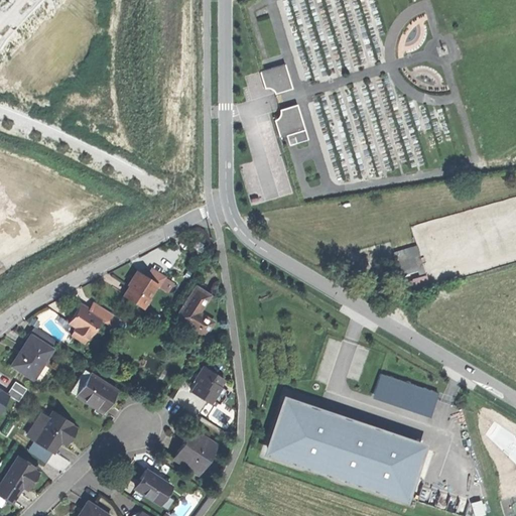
[(262,69),(270,93),(293,86),(285,60),(262,69)]
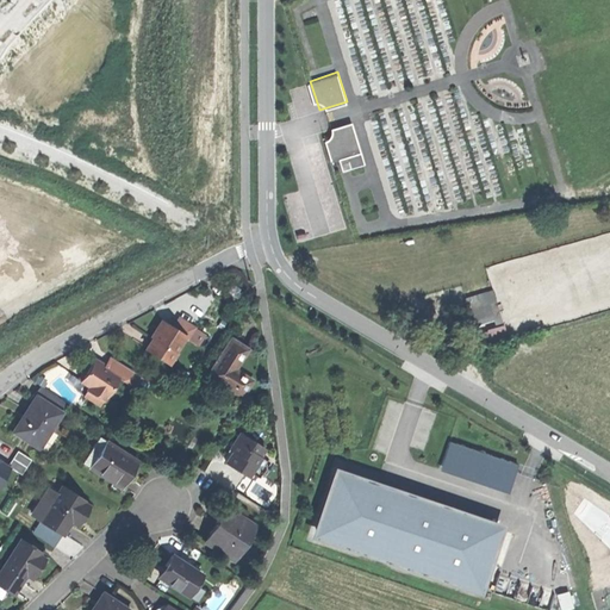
[(325,129),(334,160),(340,159),(343,169),(366,162),(353,120),(325,129)]
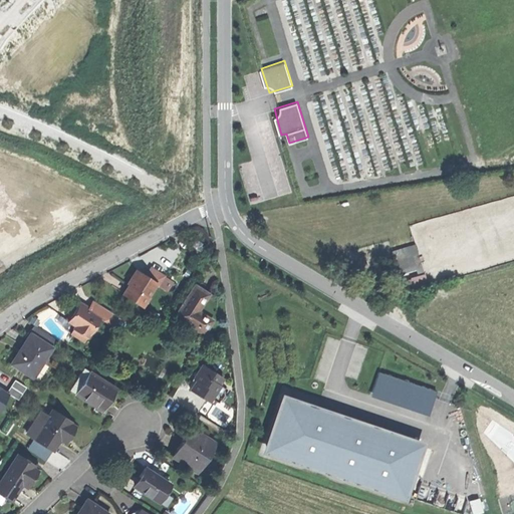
[(417,242),(391,249),(398,274),(424,267),(417,242)]
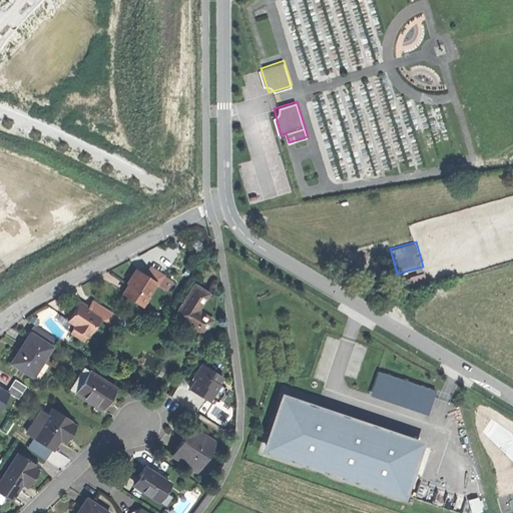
[(128,281),(121,292),(137,302),(142,294),(145,296),(153,282),(135,270),(128,281)]
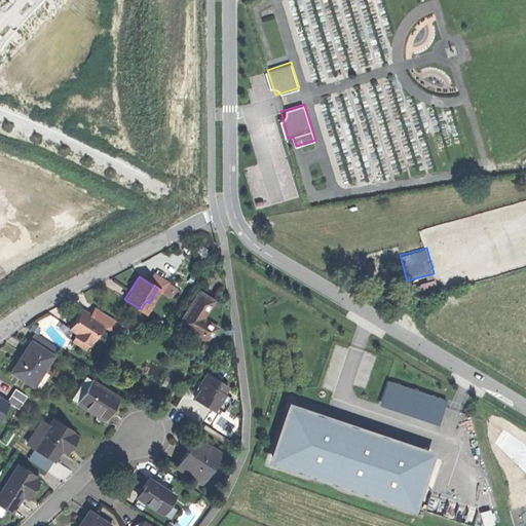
[(198,292),(179,324),(193,333),(207,341),(215,327),(200,317),(212,300),(198,292)]
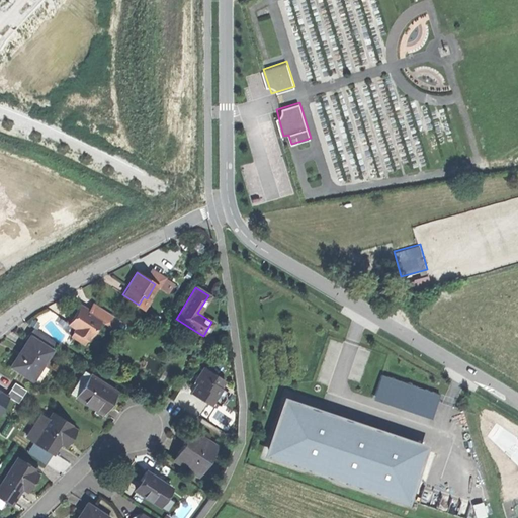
[(92,301),(86,311),(100,320),(111,327),(117,318),(92,301)]
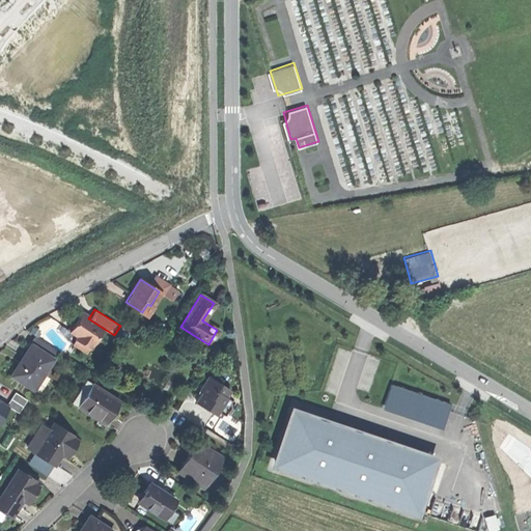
[(75,323),(70,331),(76,335),(75,337),(90,346),(103,328),(88,318),(80,314),(75,323)]
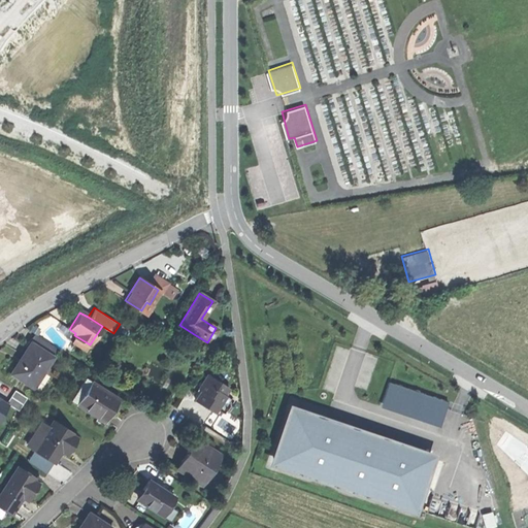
[(26,343),(28,344),(30,341),(53,355),(57,347),(35,333),(33,336),(29,339),(26,343)]
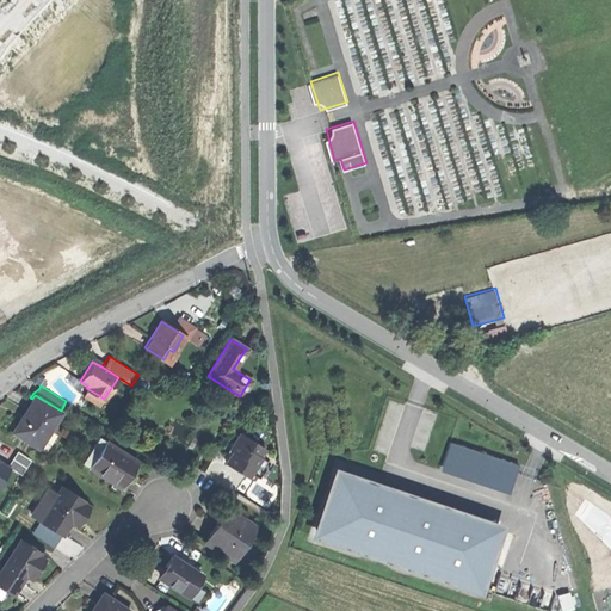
[(29,418),(19,433),(38,446),(50,427),(61,411),(35,395),(32,399),(28,408),(23,414),(29,418)]
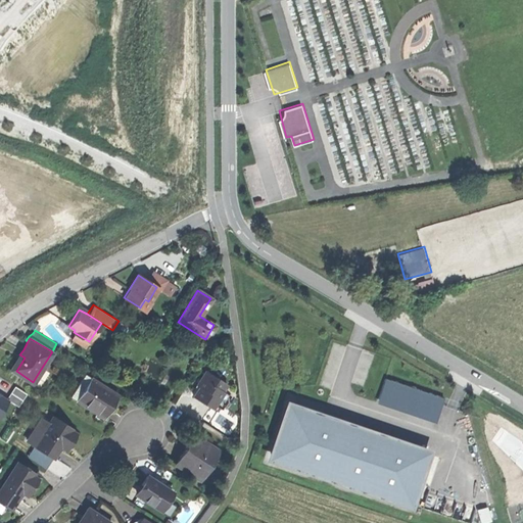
[(11,369),(16,371),(25,358),(19,354),(11,369)]
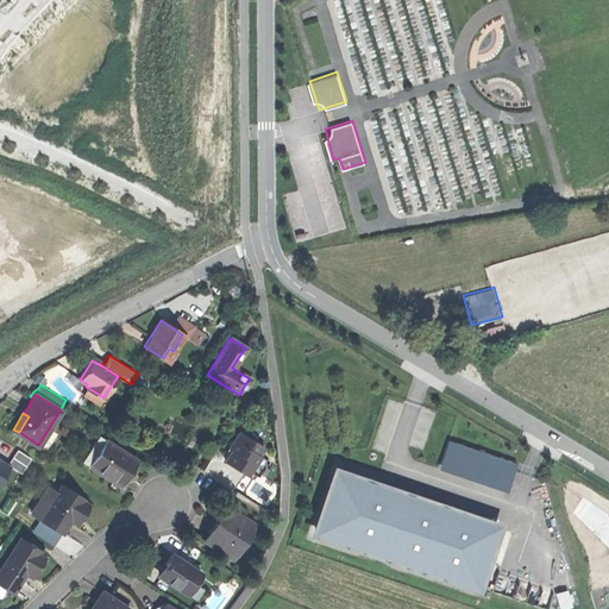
[(54,428),(50,426),(38,445),(43,446),(46,446),(55,432),(54,428)]
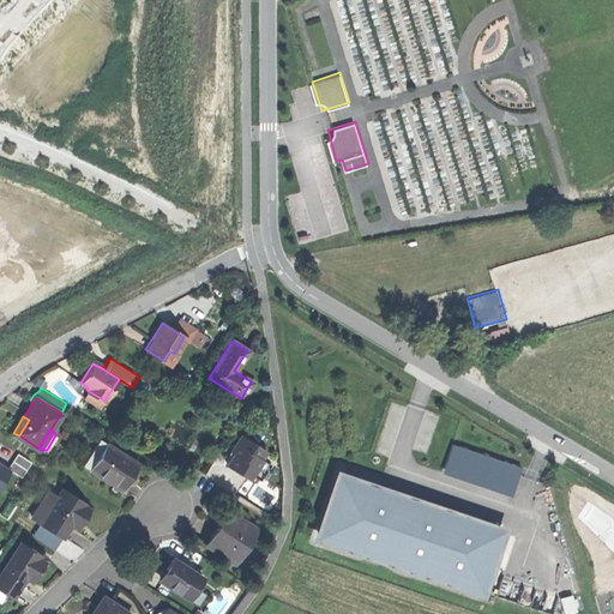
[(238,438),(228,455),(232,456),(253,468),(263,451),(238,438)]
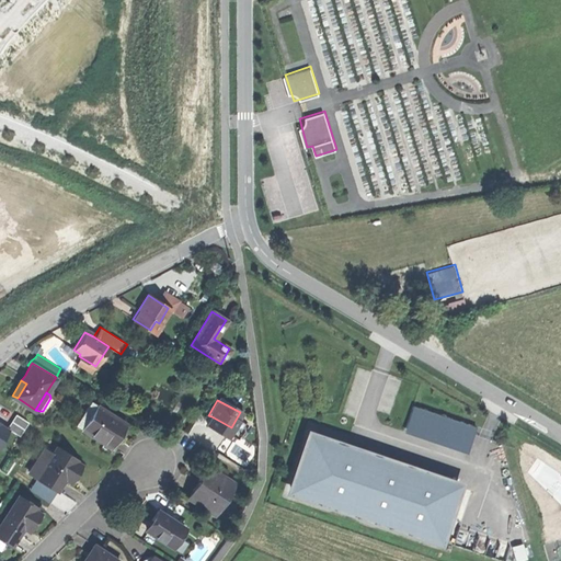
[(78,421),(83,424),(96,404),(90,401),(78,421)]
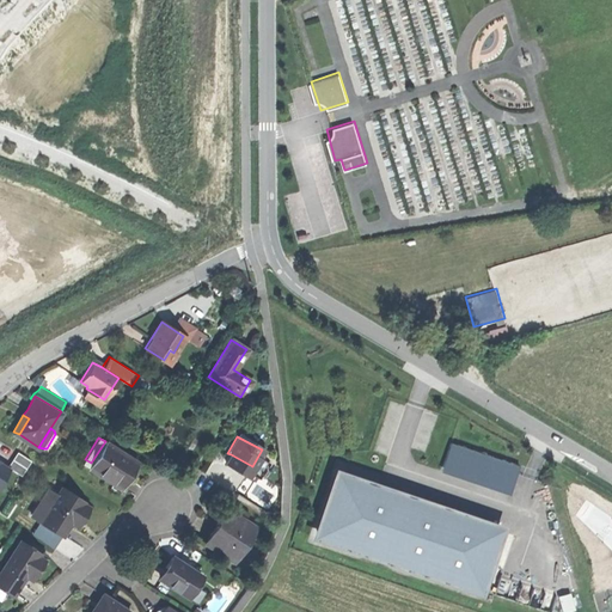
[(91,463),(89,467),(114,483),(123,469),(130,473),(138,461),(105,441),(91,463)]
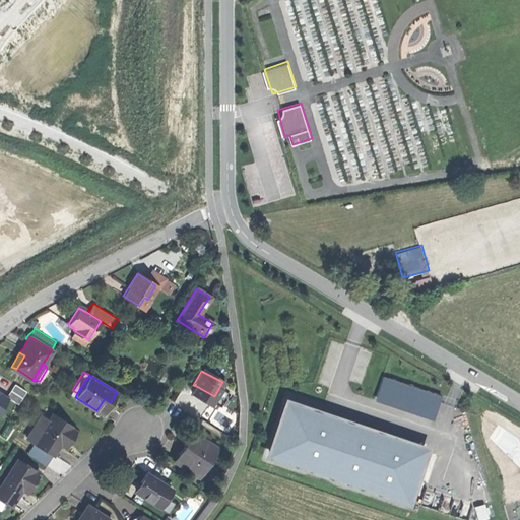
[(384,376),(376,399),(434,417),(442,394),(384,376)]
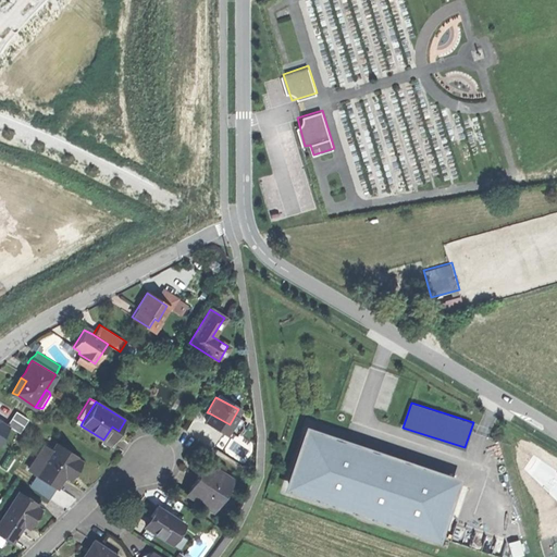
[(21,431),(31,418),(17,409),(9,422),(21,431)]
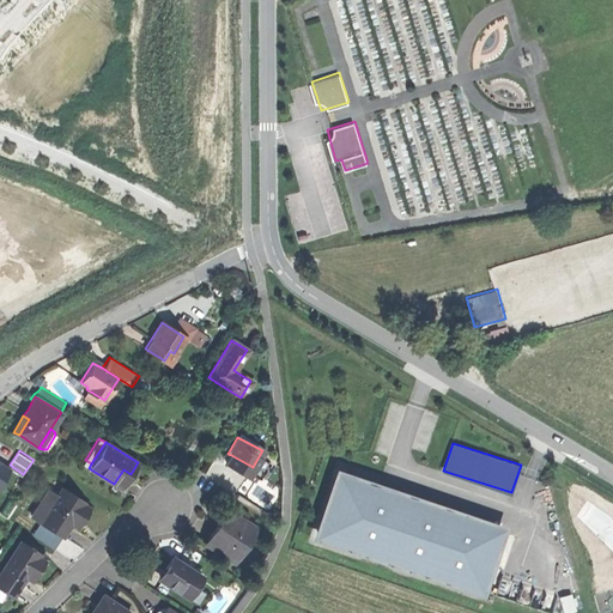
[(255,468),(253,467),(231,455),(225,466),(234,472),(249,480),(255,468)]
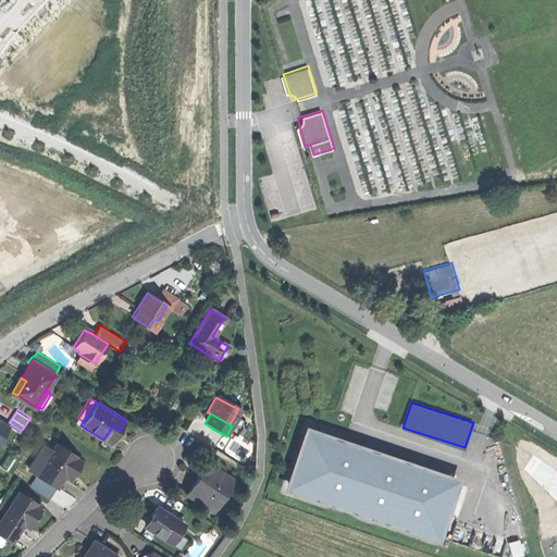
[(0,415),(0,445),(12,420),(0,415)]
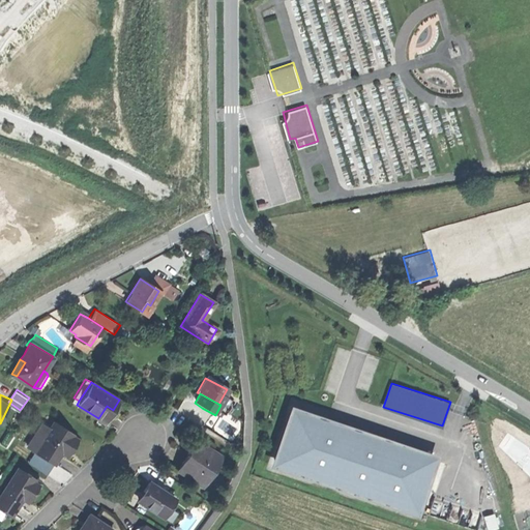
[(110,415),(113,410),(107,406),(98,418),(106,422),(110,415)]
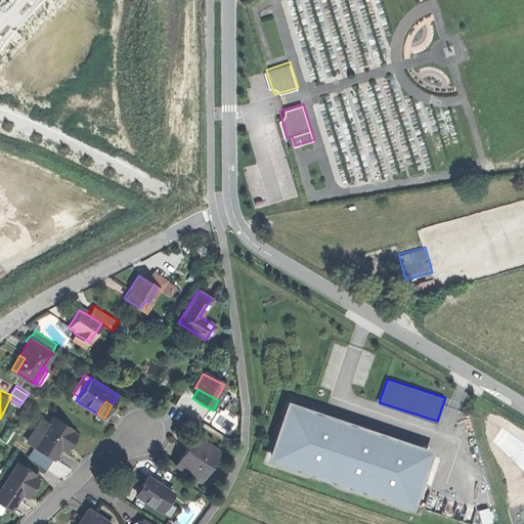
[(290,401),(270,460),(417,509),(436,449),(290,401)]
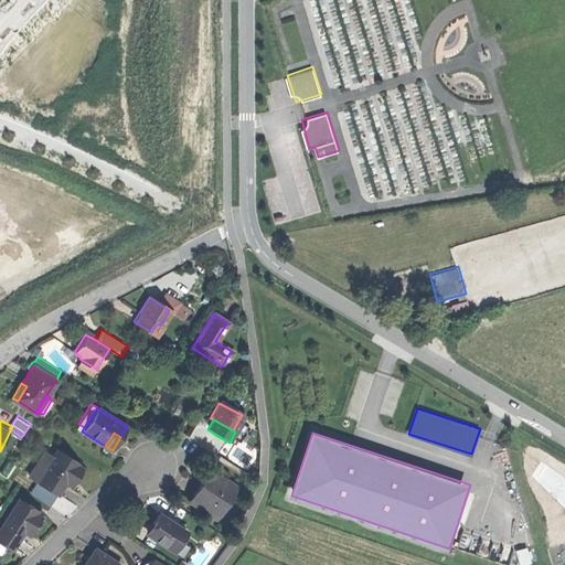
[(38,479),(56,491),(64,480),(66,476),(68,478),(77,465),(78,462),(57,448),(44,468),(40,476),(38,479)]
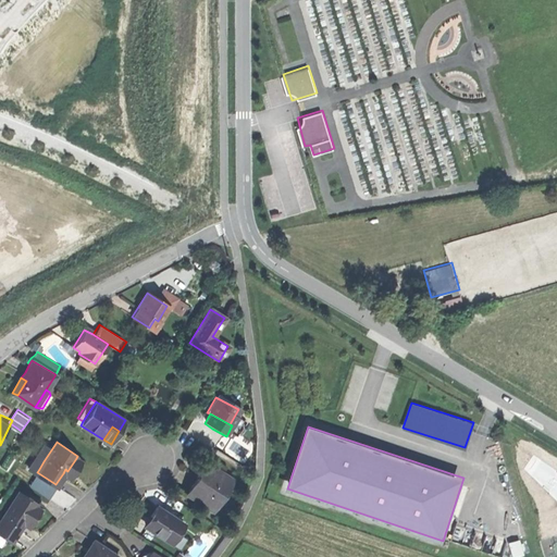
[(34,466),(39,469),(44,461),(39,458),(34,466)]
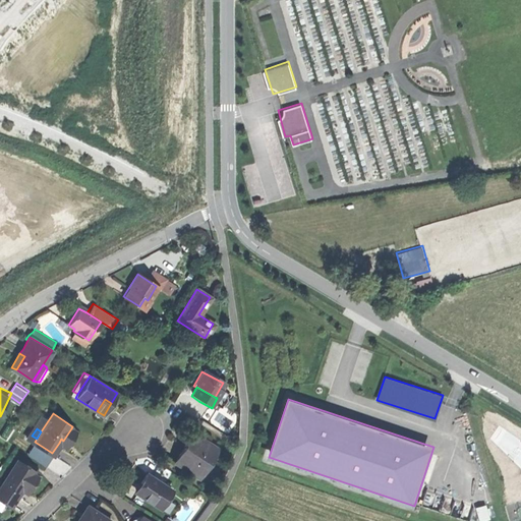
[(73,429),(71,428),(63,441),(61,439),(59,443),(64,445),(68,439),(73,429)]
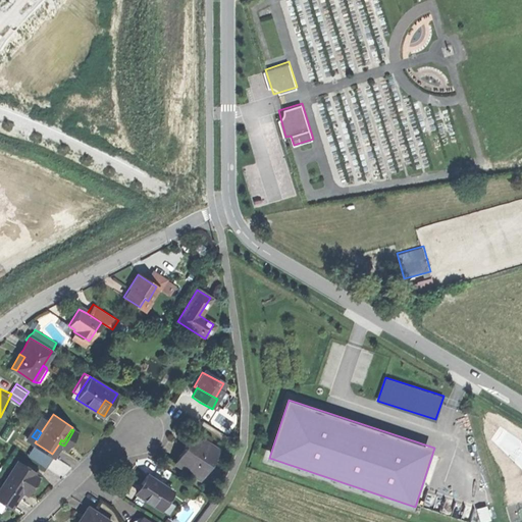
[(174,462),(199,477),(217,448),(202,438),(201,441),(196,438),(189,449),(185,446),(180,454),(174,462)]
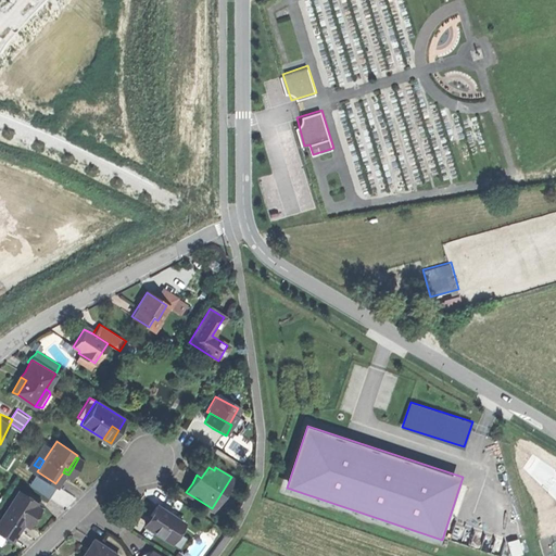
[(16,489),(0,516),(0,530),(11,538),(23,519),(27,522),(32,517),(36,509),(30,506),(35,500),(16,489)]
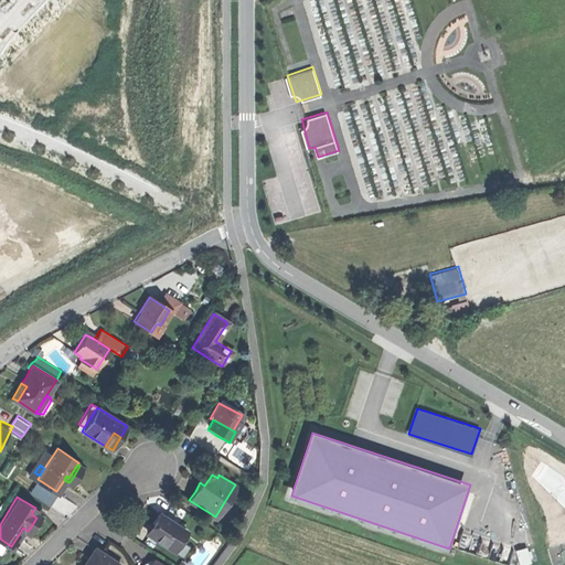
[(156,523),(149,534),(172,548),(179,539),(185,529),(176,522),(174,524),(166,518),(167,516),(159,512),(156,518),(153,522),(156,523)]
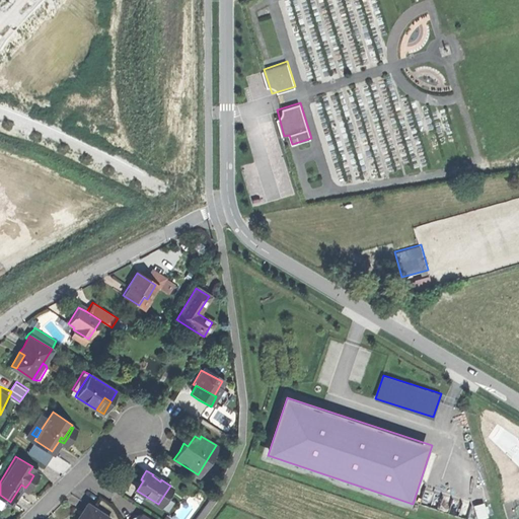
[(171,499),(164,495),(158,504),(166,508),(171,499)]
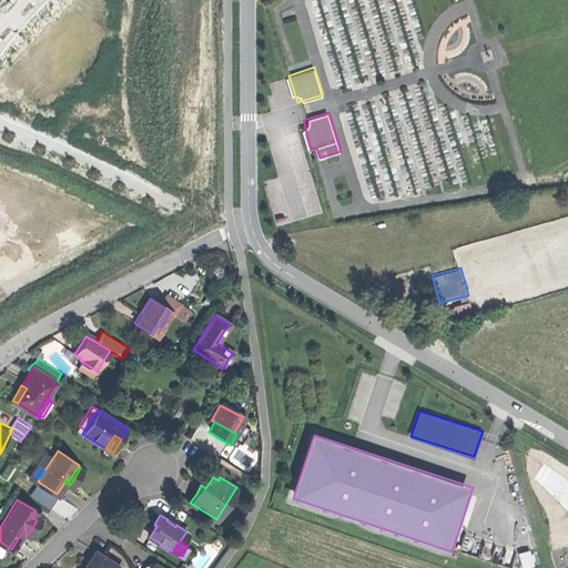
[(523,566),(534,564),(531,548),(519,550),(523,566)]
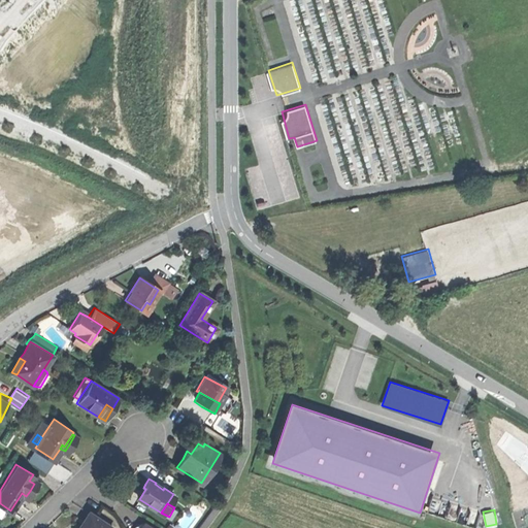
[(110,527),(112,527),(89,512),(81,521),(76,527),(110,527)]
